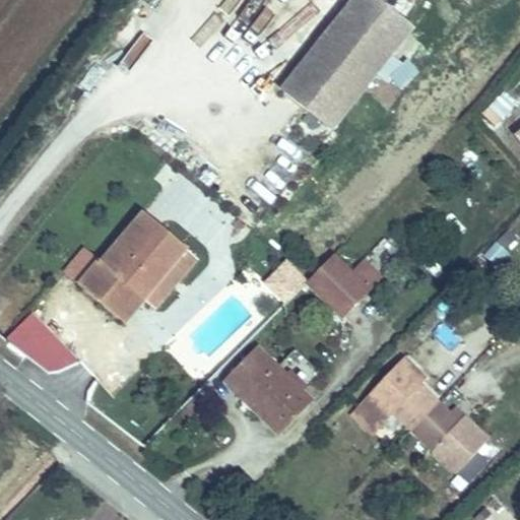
[(380,49),(401,20),(374,0),(369,0),(296,98),(325,119),(380,49)]
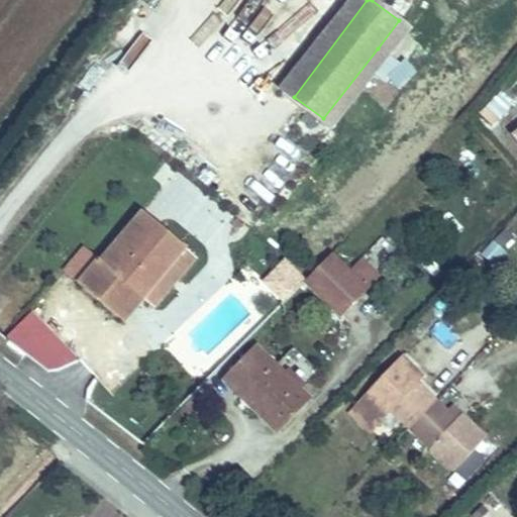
[(417,34),(399,20),(378,48),(396,63),(417,34)]
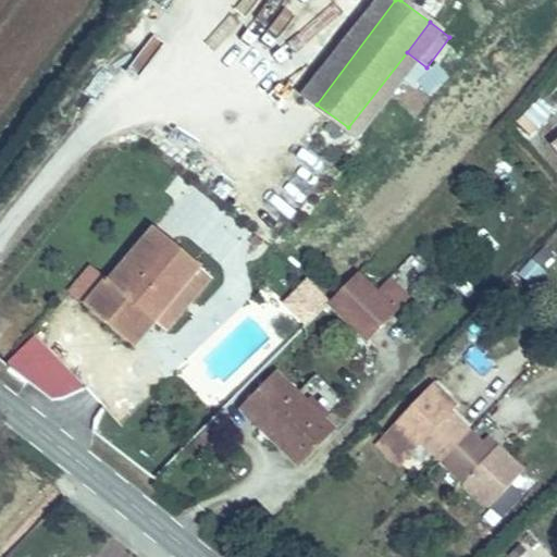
[(368,143),(426,67),(407,52),(348,127),(368,143)]
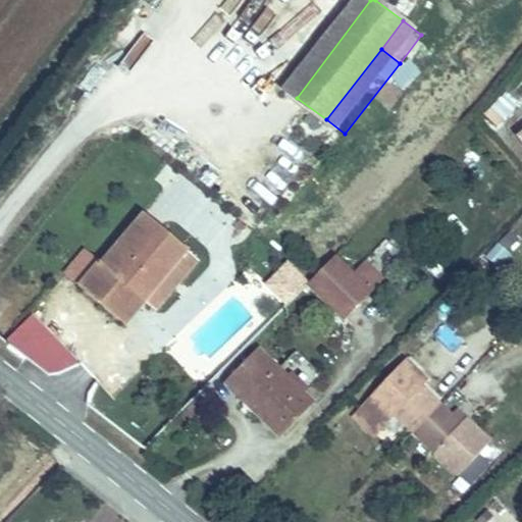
[(497,125),(520,101),(507,88),(482,112),(497,125)]
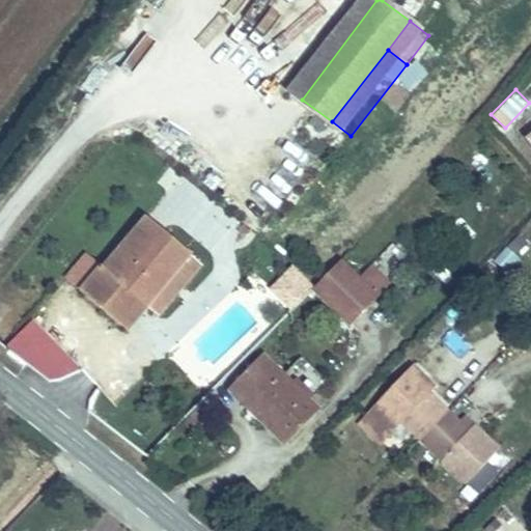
[(146,214),(139,223),(160,240),(167,231),(146,214)]
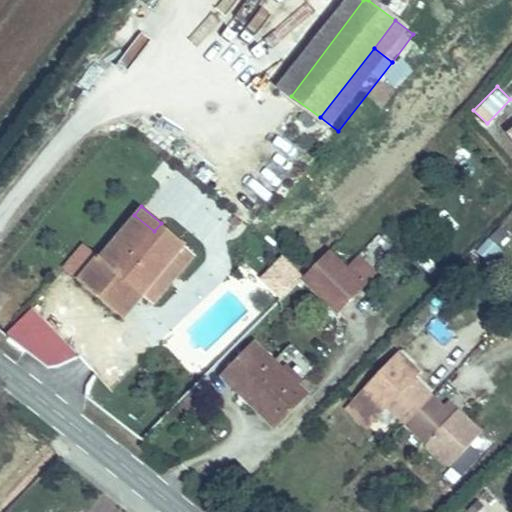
[(154,231),(134,215),(101,254),(145,291),(183,246),(185,243),(161,223),(154,231)]
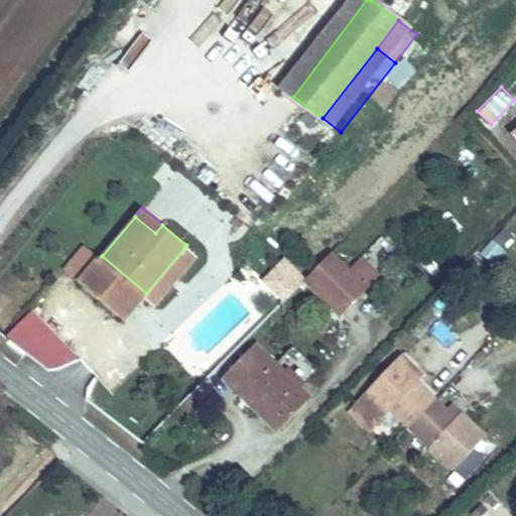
[(495,263),(513,233),(498,225),(481,255),(495,263)]
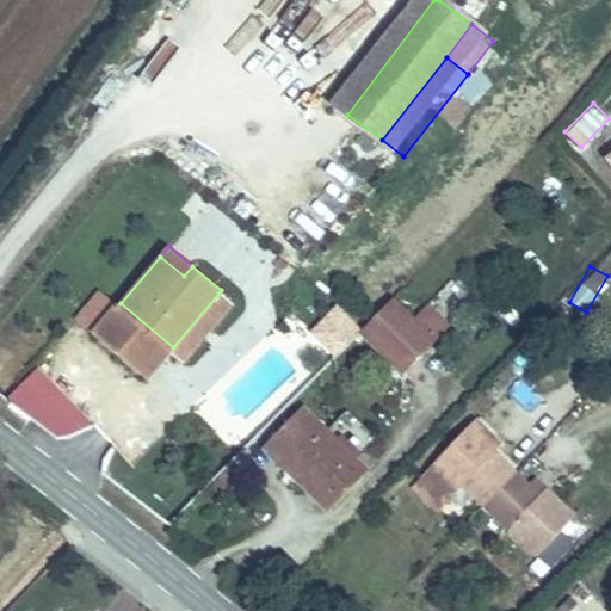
[(98,332),(121,303),(102,287),(78,315),(98,332)]
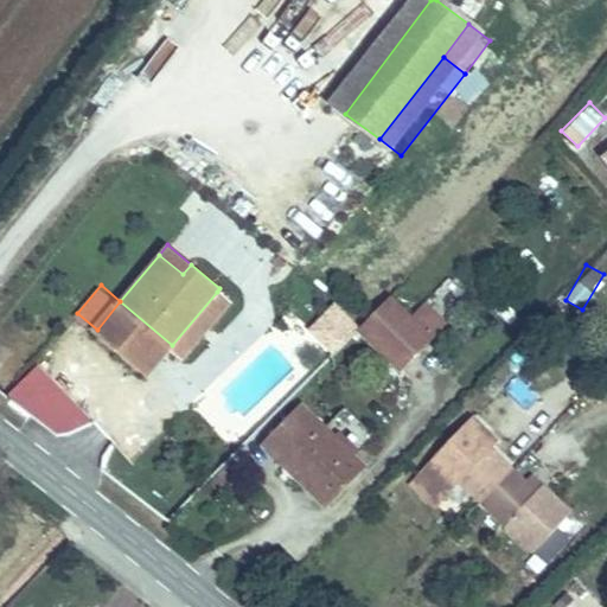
[(517,308),(499,288),(486,299),(504,320),(517,308)]
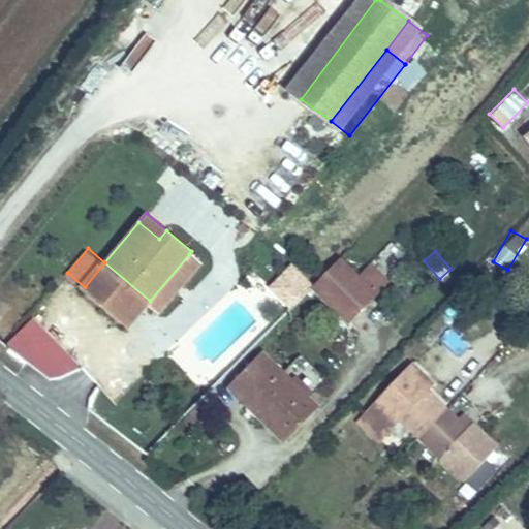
[(201,265),(189,254),(150,301),(147,305),(158,315),(201,265)]
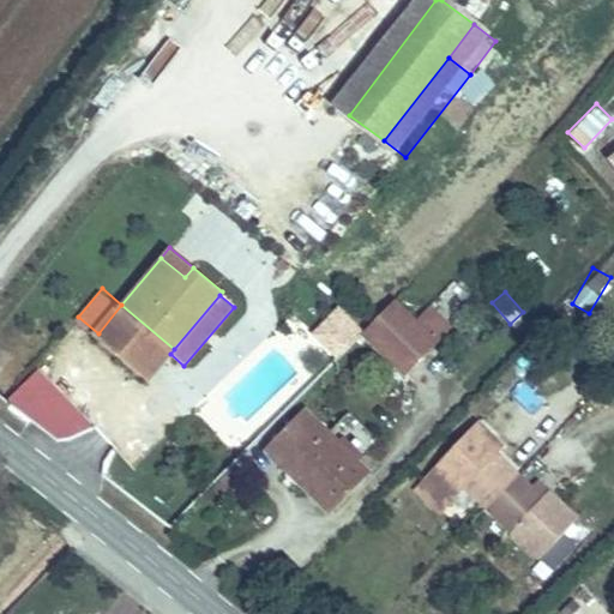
[(365,330),(361,333),(405,377),(441,339),(397,296),(365,330)]
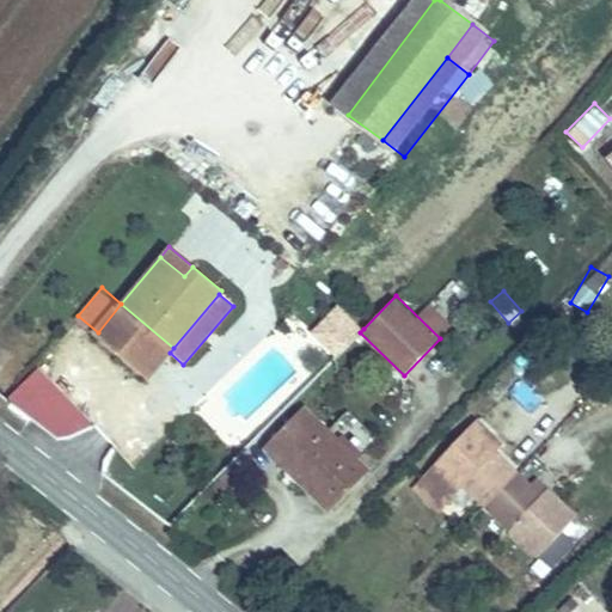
[(173,348),(121,304),(98,332),(151,375),(170,353),(173,348)]
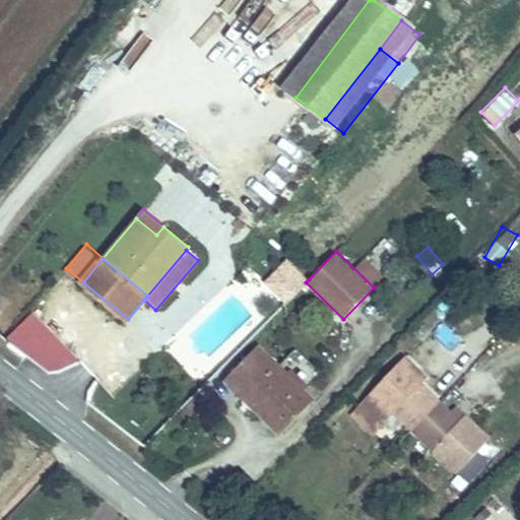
[(366,258),(356,267),(374,284),(383,275),(366,258)]
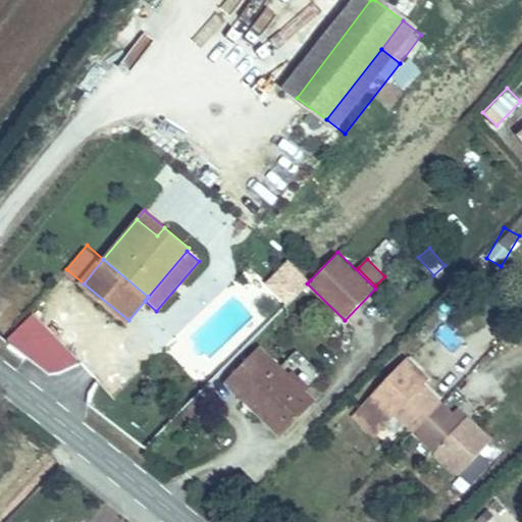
[(307,283),(310,280),(289,260),(266,282),(288,304),(307,283)]
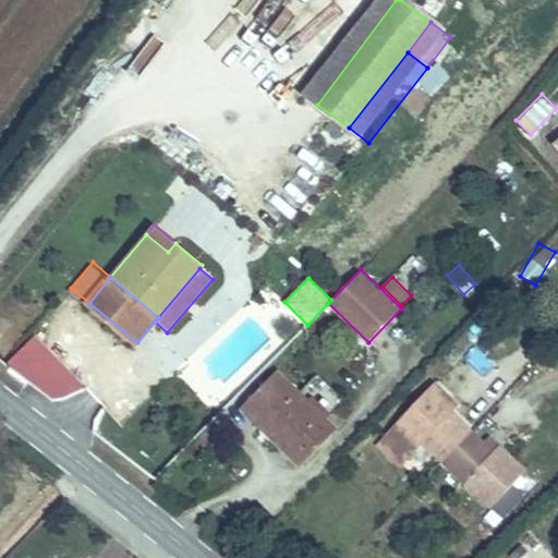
[(56,408),(83,379),(33,334),(7,362),(56,408)]
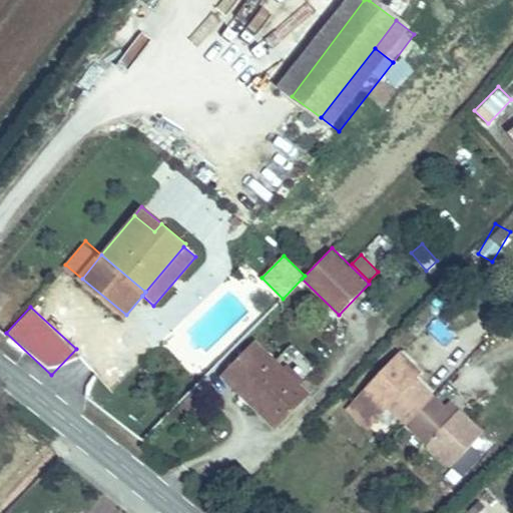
[(306,399),(258,349),(225,378),(278,430),(306,399)]
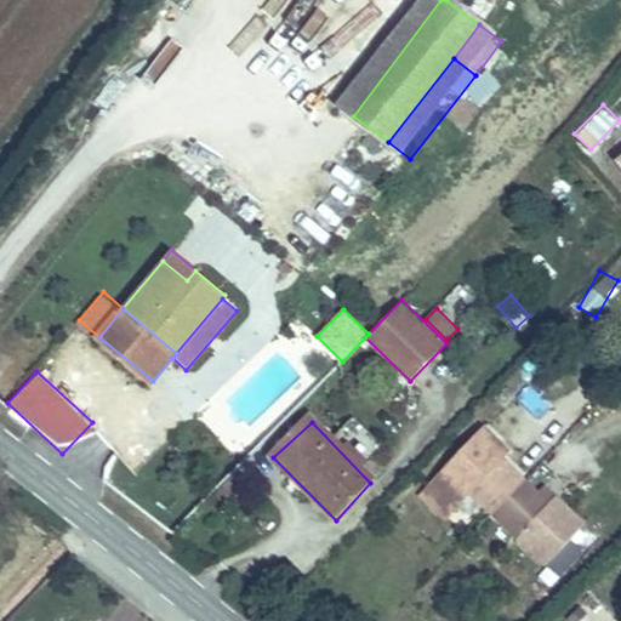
[(495,428),(451,468),(474,493),(546,569),(593,525),(568,501),(557,512),(543,499),(511,461),(517,451),(495,428)]
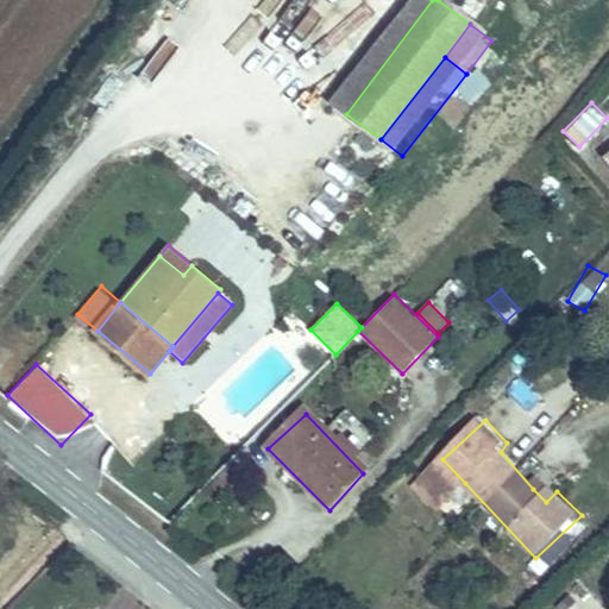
[(465,483),(443,459),(422,479),(446,502),(465,483)]
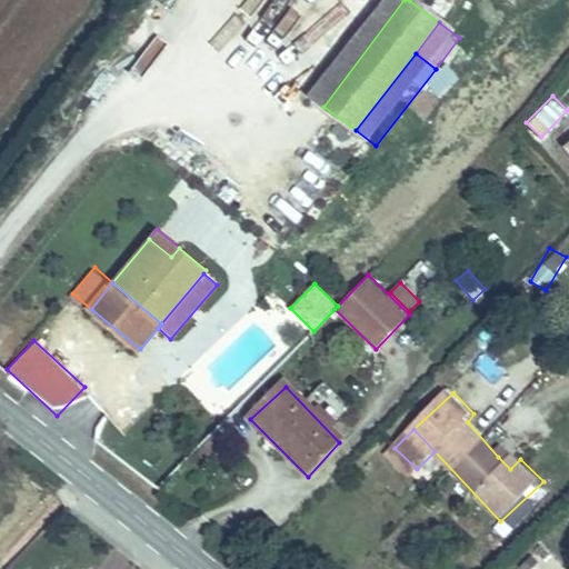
[(508,447),(498,457),(510,469),(520,459),(508,447)]
